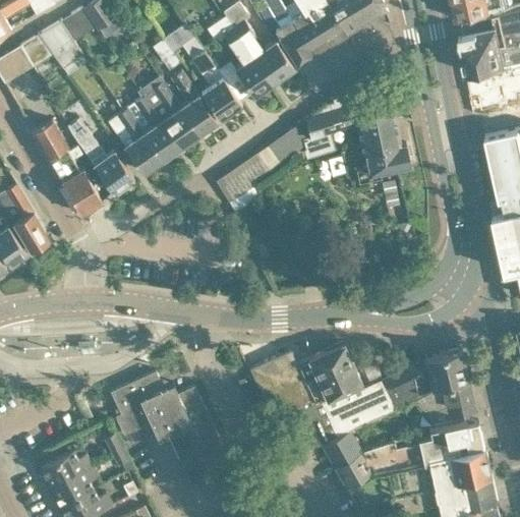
[(12,0),(0,7),(0,36),(11,30),(4,19),(30,5),(36,15),(55,3),(53,0),(12,0)]
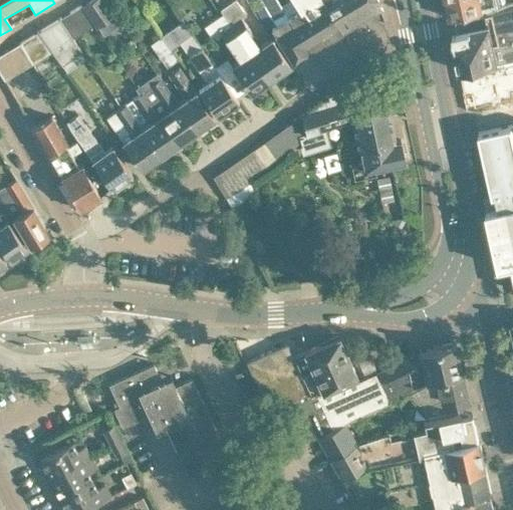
[(115,17),(103,0),(94,0),(82,9),(95,30),(98,28),(103,37),(119,27),(113,18),(115,17)]
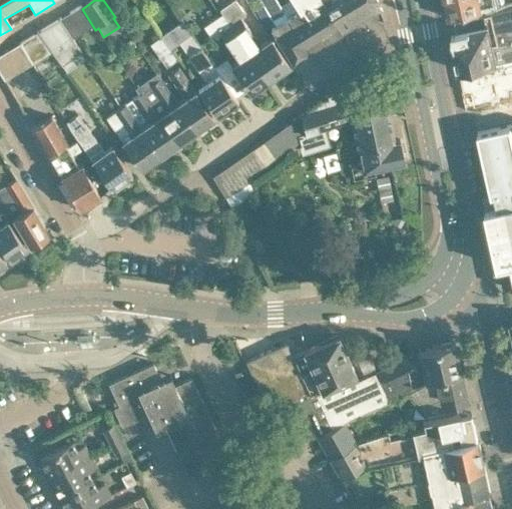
[(274,0),(259,0),(261,2),(276,27),(272,31),(293,65),(309,55),(279,7),(274,0)]
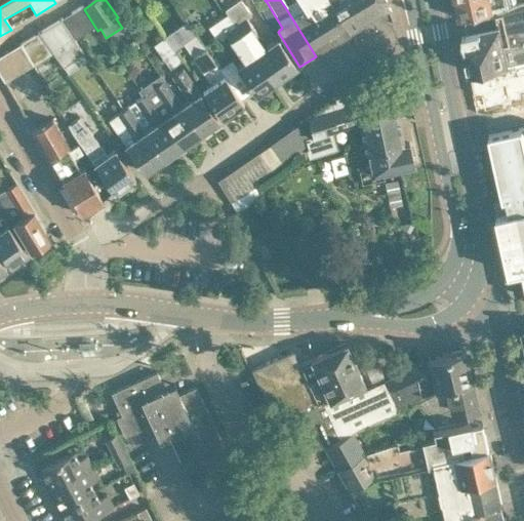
[(297,0),(285,7),(316,56),(332,45),(312,11),(317,8),(312,0),(297,0)]
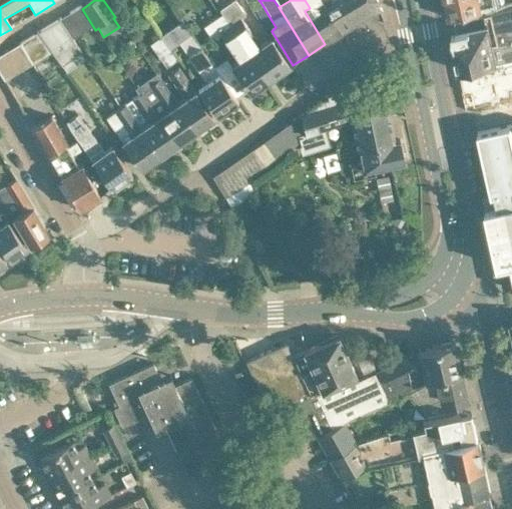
[(305,0),(310,8),(305,11),(325,44),(341,34),(319,0),(305,0)]
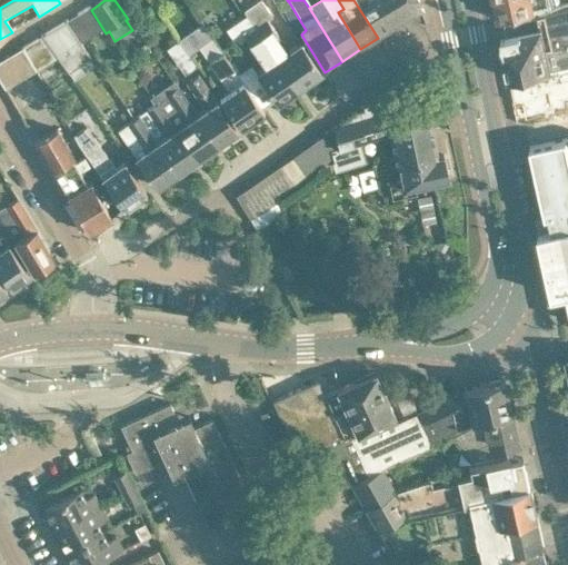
[(354,0),(378,38),(424,10),(417,0),(354,0)]
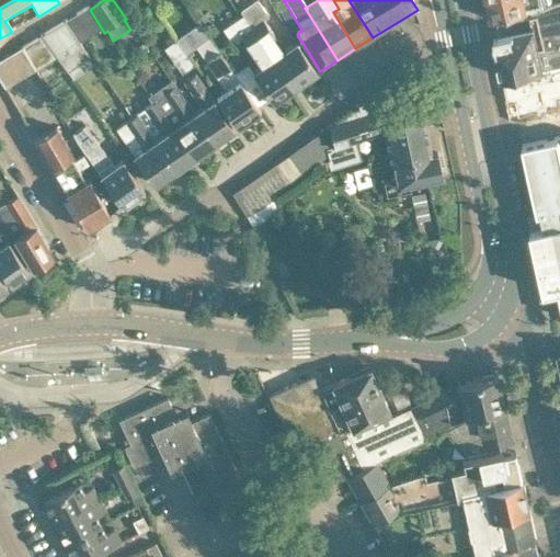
[(527,14),(530,13),(529,11),(545,7),(541,0),(487,0),(492,22),(498,21),(499,25),(528,19),(527,14)]
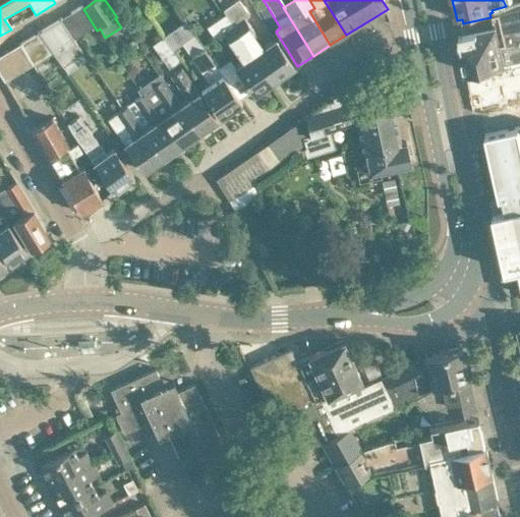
[(231,29),(233,26),(273,83),(295,68),(276,41),(265,49),(244,19),(249,16),(239,1),(222,11),(225,15),(223,16),(231,29)]
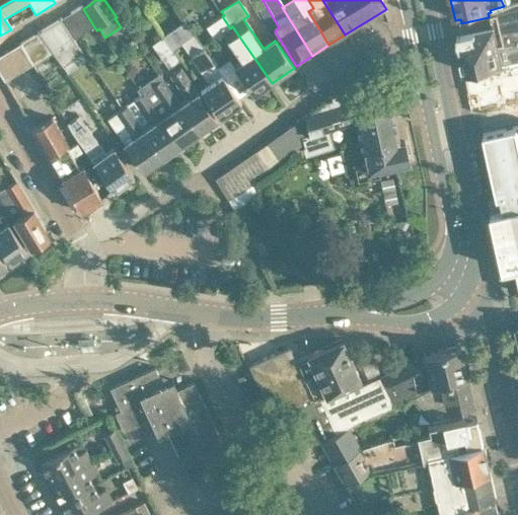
[(82,9),(60,22),(74,43),(94,30),(82,9)]
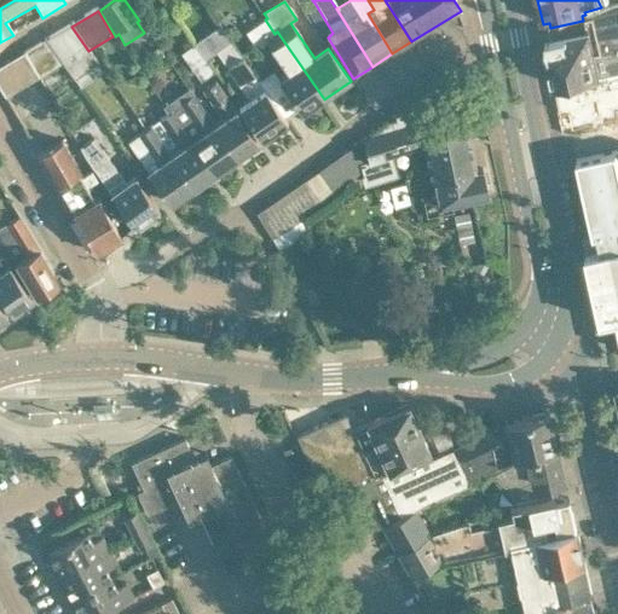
[(570,38),(547,44),(552,68),(555,88),(617,74),(617,12),(587,21),(589,34),(570,38)]
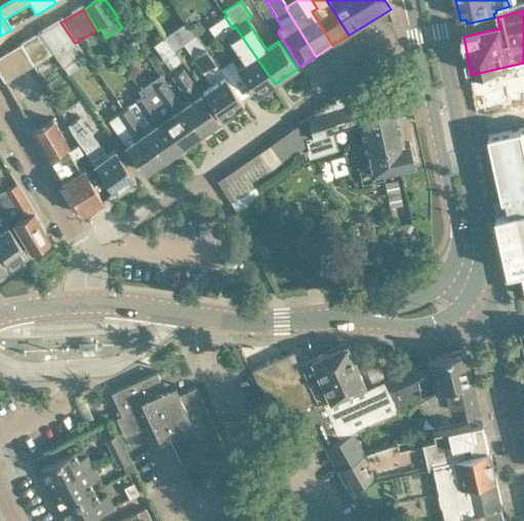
[(233,29),(225,16),(208,29),(215,40),(218,44),(227,38),(245,64),(237,70),(256,96),(275,84),(235,27),(233,29)]
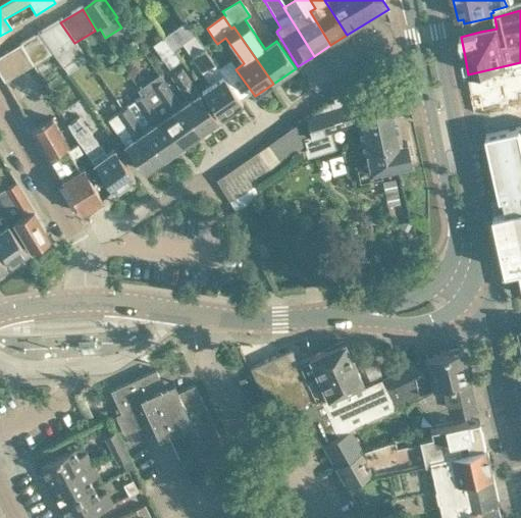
[(62,69),(84,56),(74,43),(60,22),(39,36),(53,55),(62,69)]
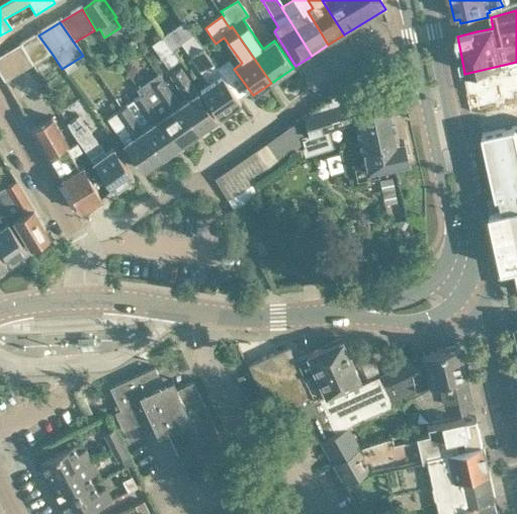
[(38,35),(20,46),(32,67),(53,55),(38,35)]
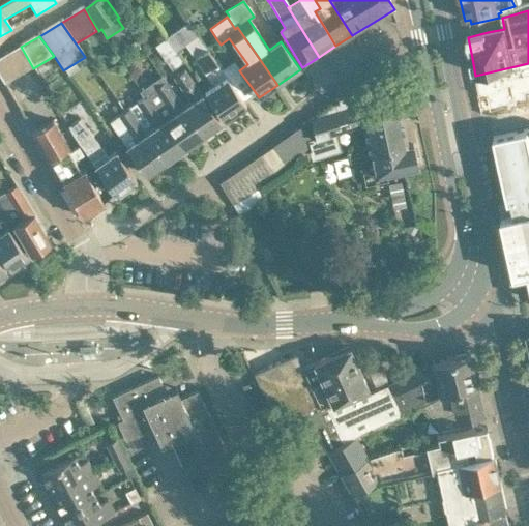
[(198,36),(184,46),(211,84),(212,83),(215,87),(205,94),(225,122),(246,107),(198,36)]
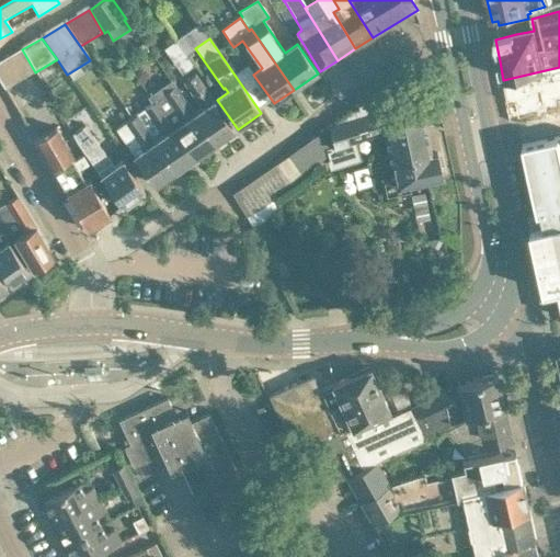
[(0,81),(6,90),(35,72),(22,49),(0,63),(0,81)]
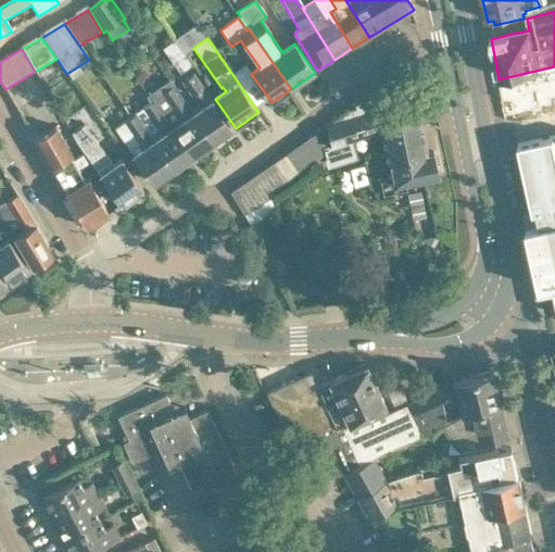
[(554,66),(499,79),(497,79),(505,120),(514,117),(552,109),(551,109),(554,107),(554,66)]
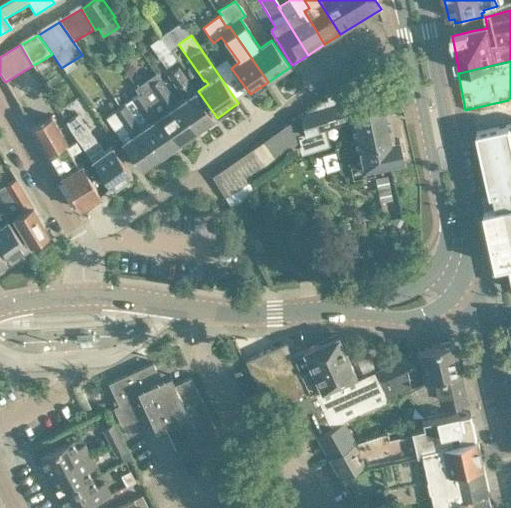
[(185,99),(178,104),(196,132),(214,120),(178,69),(169,75),(185,99)]
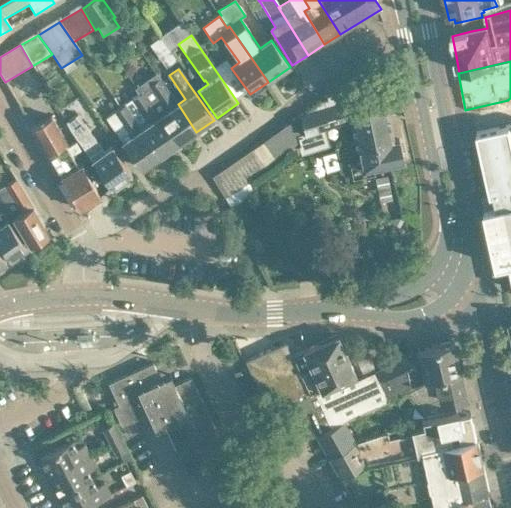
[(178,104),(157,74),(136,89),(140,95),(143,93),(159,117),(178,145),(196,132),(178,104)]
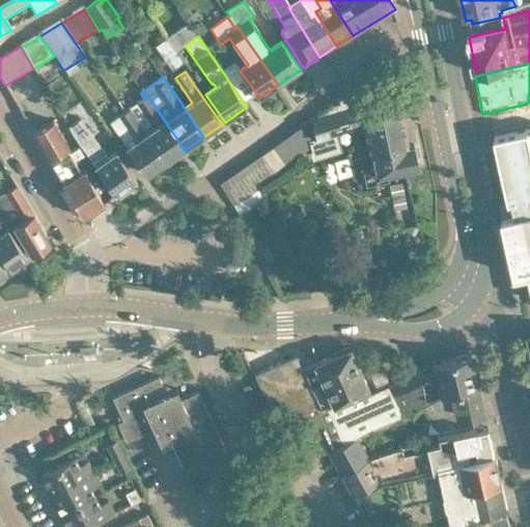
[(337,135),(364,127),(365,127),(363,116),(361,108),(364,107),(362,93),(358,94),(358,90),(311,122),(315,136),(308,138),(312,153),(310,154),(313,162),(342,154),(337,135)]
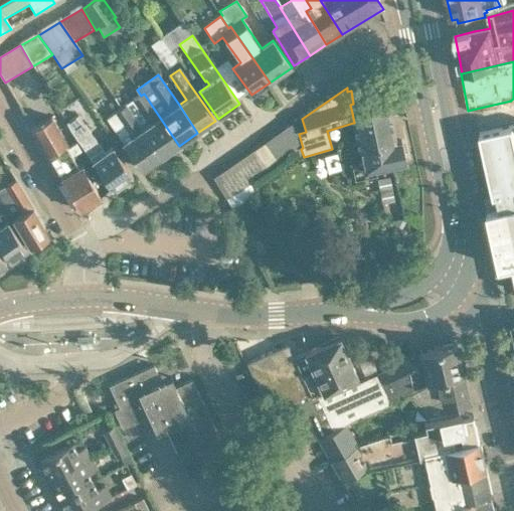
[(139,97),(134,101),(142,113),(134,119),(160,158),(179,146),(160,118),(144,94),(141,96),(137,90),(135,91),(139,97)]
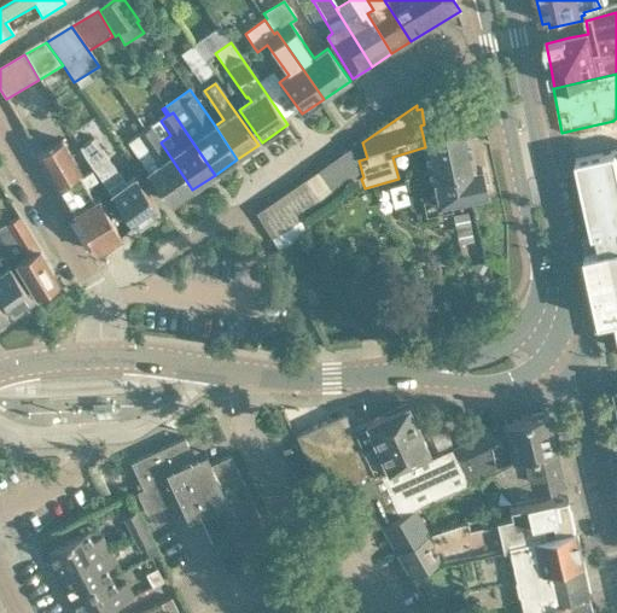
[(192,190),(161,142),(143,117),(131,124),(158,165),(147,173),(170,205),(192,190)]
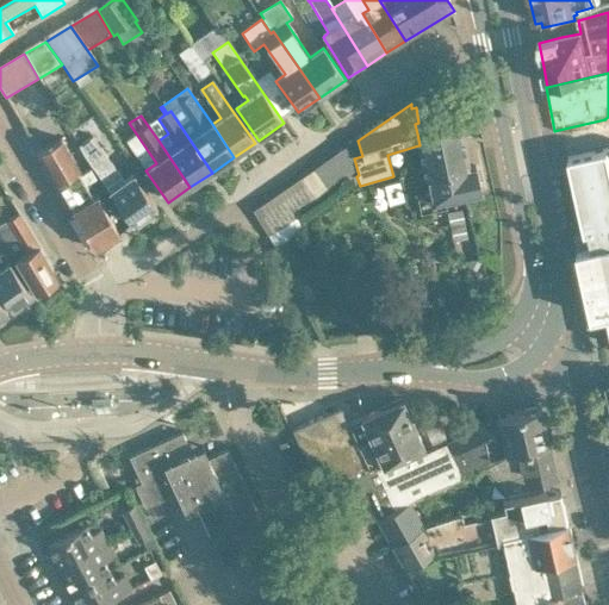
[(420,145),(418,145),(427,181),(429,180),(433,195),(417,199),(421,216),(447,210),(445,200),(482,193),(477,169),(470,170),(459,125),(417,133),(420,145)]
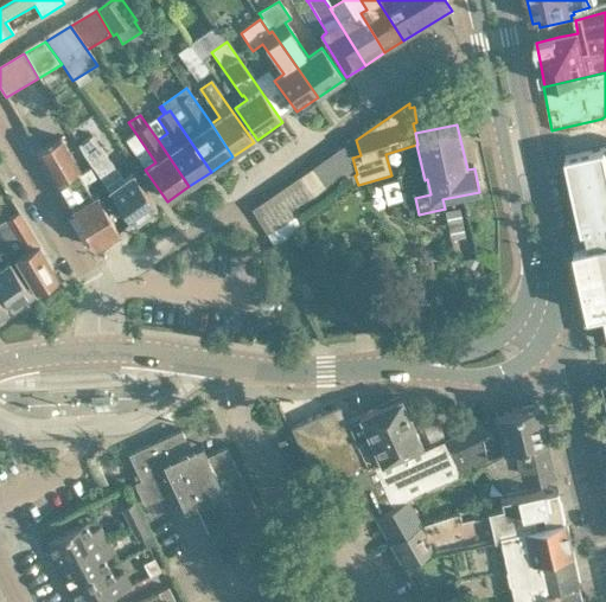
[(91,136),(77,146),(85,158),(133,225),(157,209),(134,177),(125,183),(99,148),(91,136)]
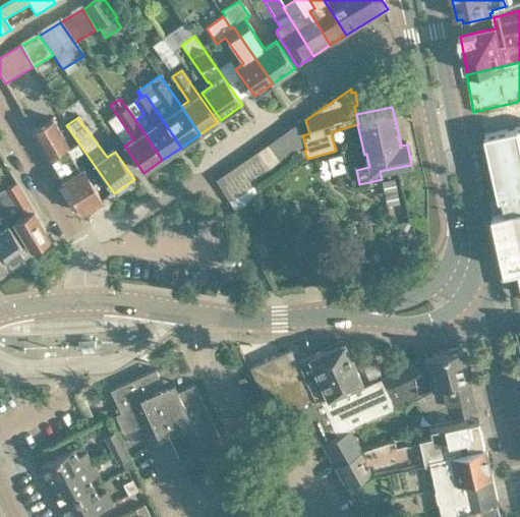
[(81,155),(76,146),(68,150),(66,147),(68,146),(53,120),(33,131),(79,211),(88,213),(103,202),(83,168),(79,170),(73,160),(81,155)]
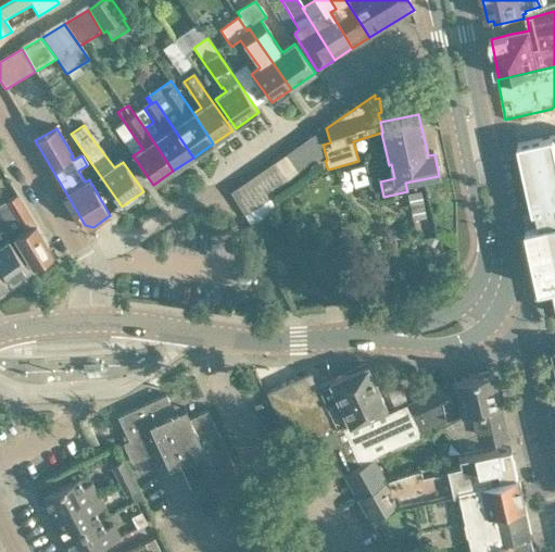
[(554,137),(519,146),(534,214),(525,215),(541,291),(554,289),(554,137)]
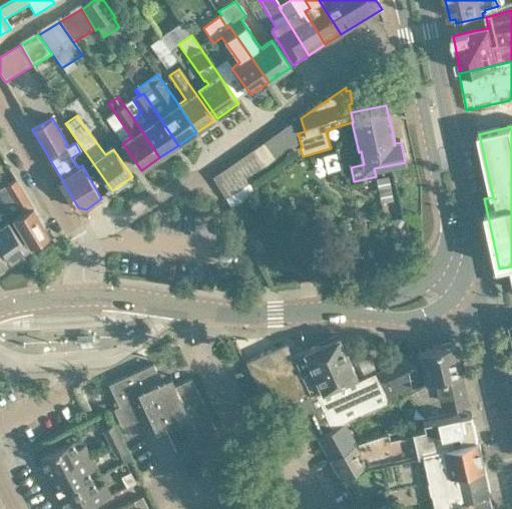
[(286,130),(276,137),(287,154),(297,147),(286,130)]
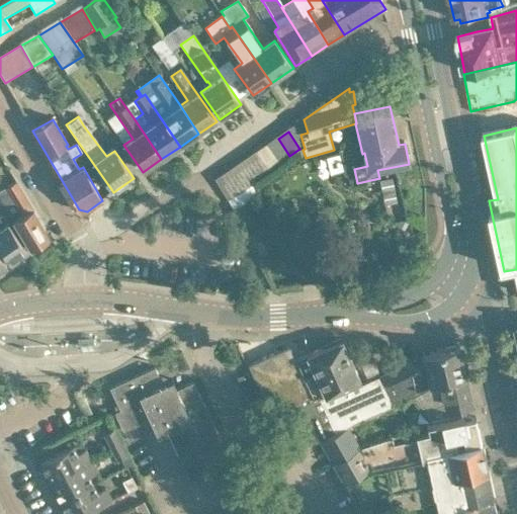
[(278,139),(268,146),(279,162),(289,156),(278,139)]
